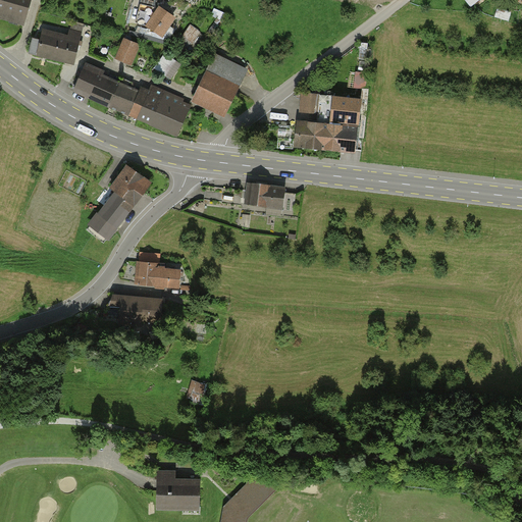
[(0,0),(0,17),(22,24),(30,0),(0,0)]
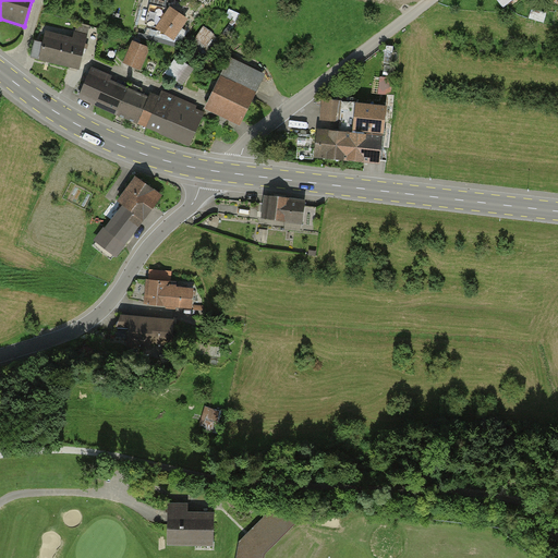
[(185,20),(170,9),(164,8),(158,27),(173,37),(185,20)]
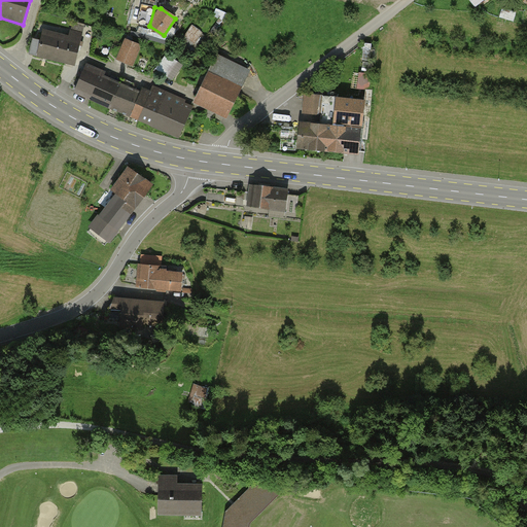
[(39,25),(31,55),(73,65),(82,27),(73,24),(71,32),(39,25)]
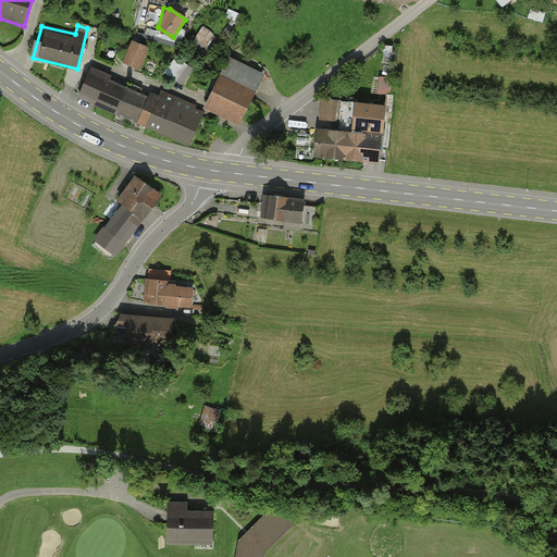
[(207,51),(217,33),(203,25),(193,44),(207,51)]
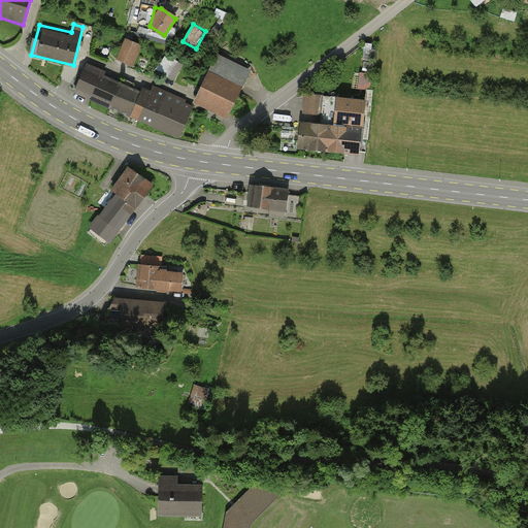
[(133,66),(141,46),(126,40),(118,59),(133,66)]
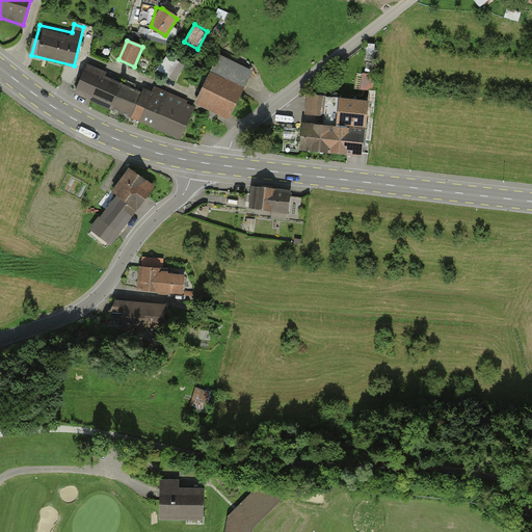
[(174,81),(183,68),(168,57),(159,71),(174,81)]
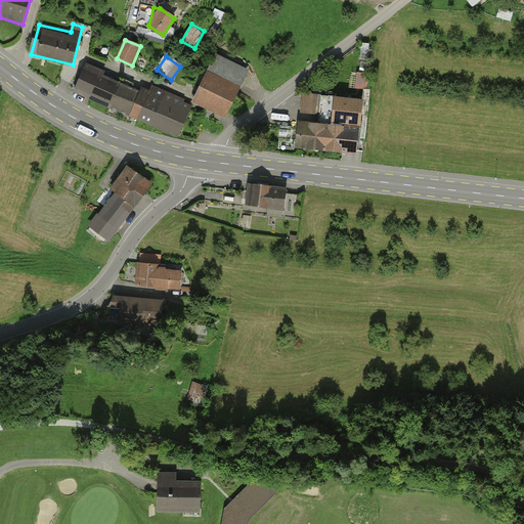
[(197,96),(226,112),(246,72),(216,56),(197,96)]
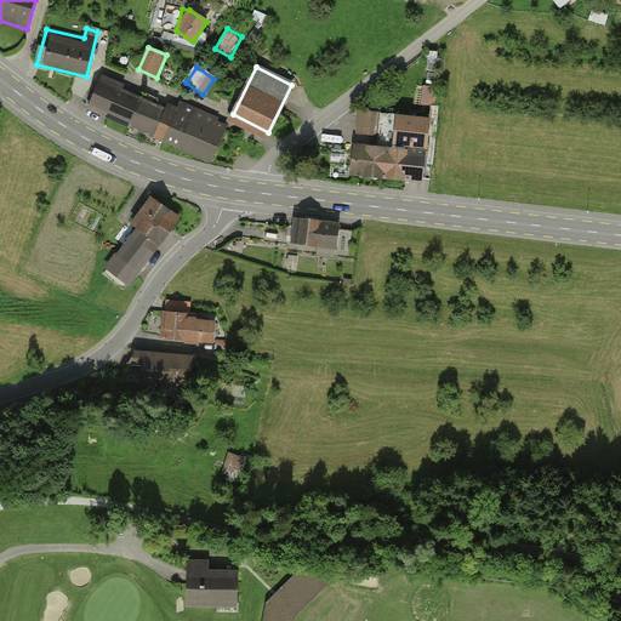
[(103,75),(89,107),(131,126),(165,140),(180,147),(210,160),(224,131),(208,125),(211,117),(183,106),(178,115),(155,106),(158,100),(147,95),(144,101),(118,89),(120,83),(103,75)]
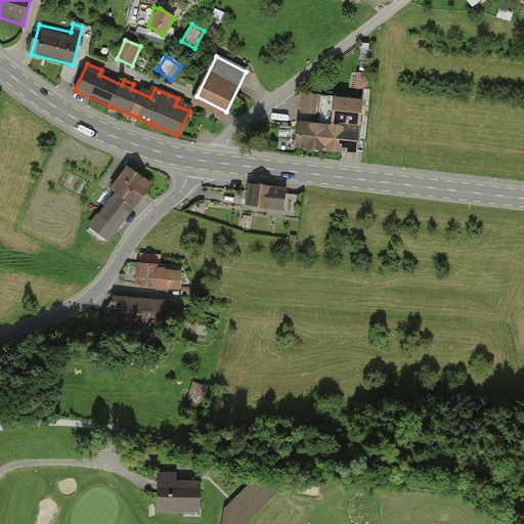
[(367,87),(369,69),(359,68),(357,86),(367,87)]
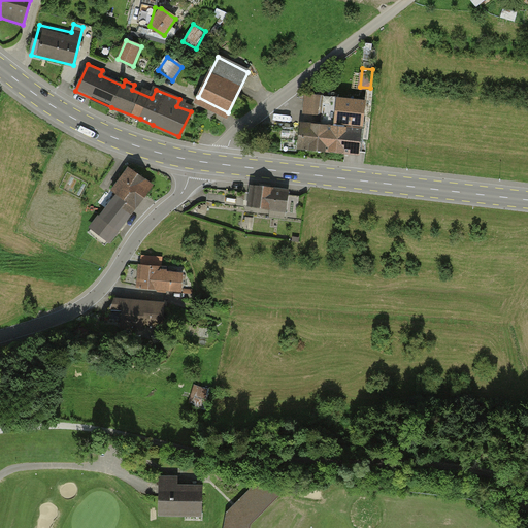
[(324,91),(307,89),(305,112),(322,114),(324,91)]
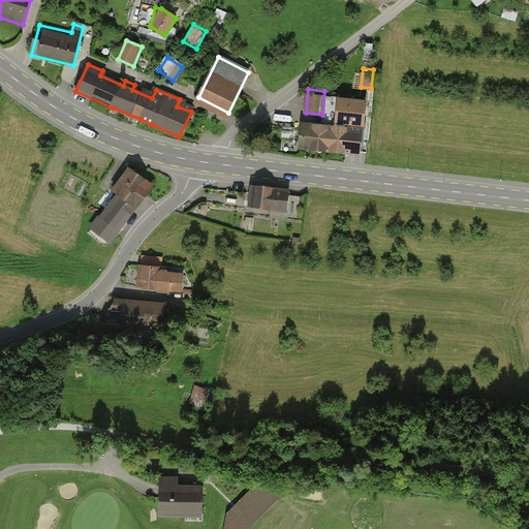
[(365,102),(341,100),(339,121),(362,124),(365,102)]
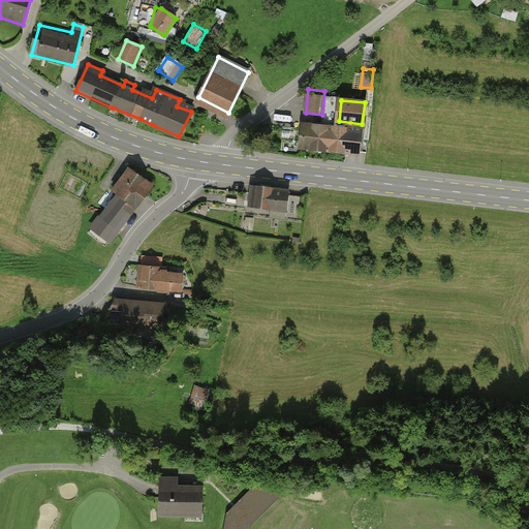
[(304,124),(301,148),(359,154),(362,130),(304,124)]
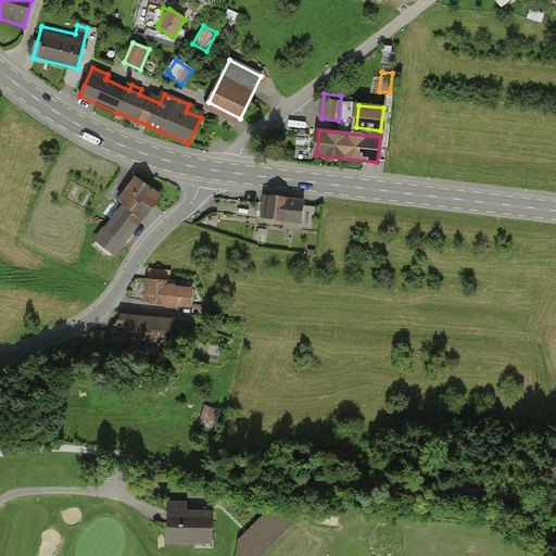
[(115,252),(159,196),(135,178),(118,201),(124,205),(98,239),(115,252)]
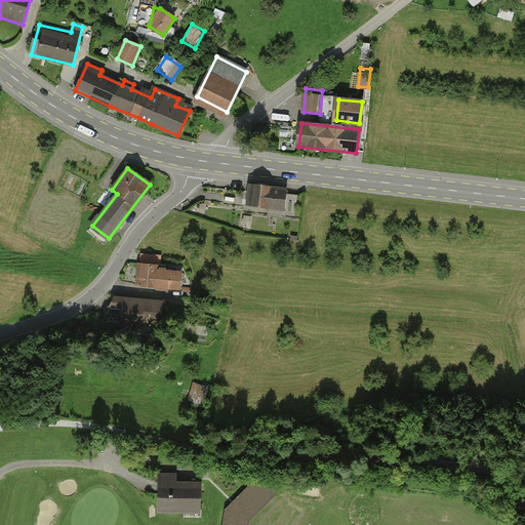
[(284,192),(243,186),(240,206),(281,211),(284,192)]
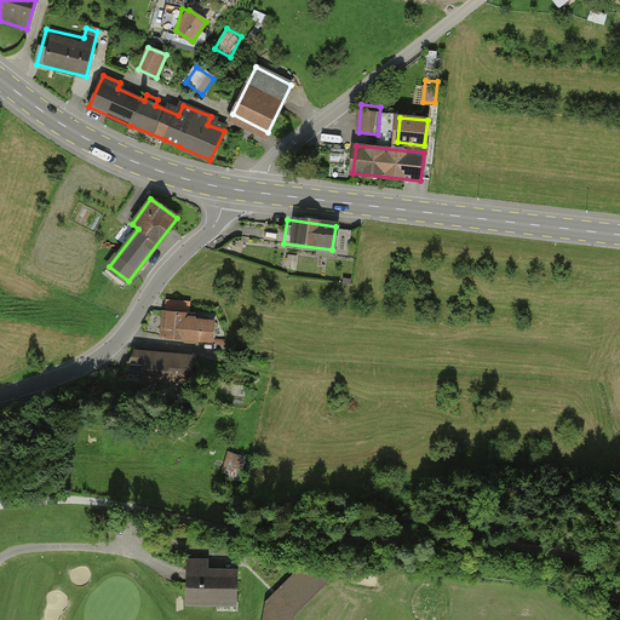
[(189,303),(166,300),(162,337),(212,340),(213,322),(194,320),(195,314),(188,314),(189,303)]
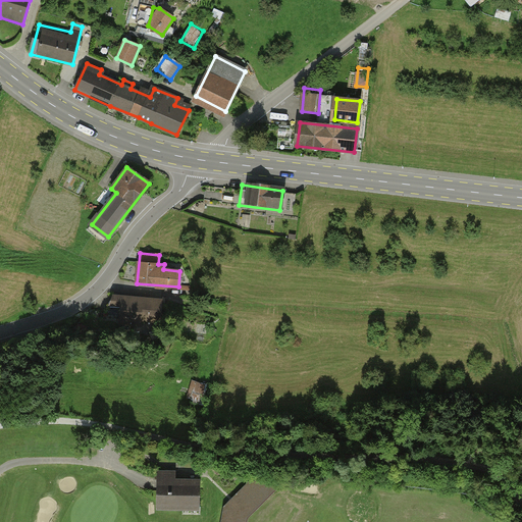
[(161,301),(113,296),(105,315),(121,317),(121,323),(141,325),(141,318),(159,320),(161,301)]
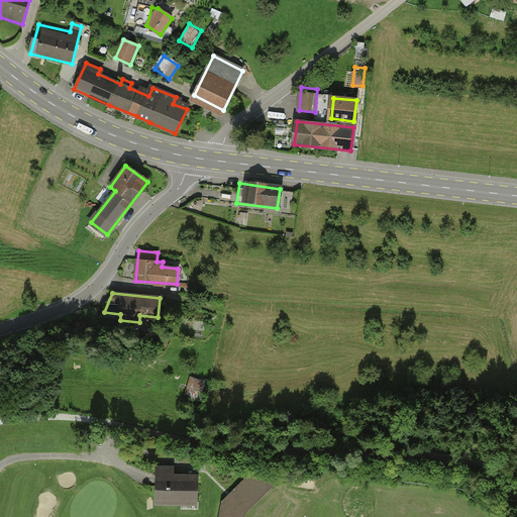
[(205,381),(191,377),(186,394),(201,398),(205,381)]
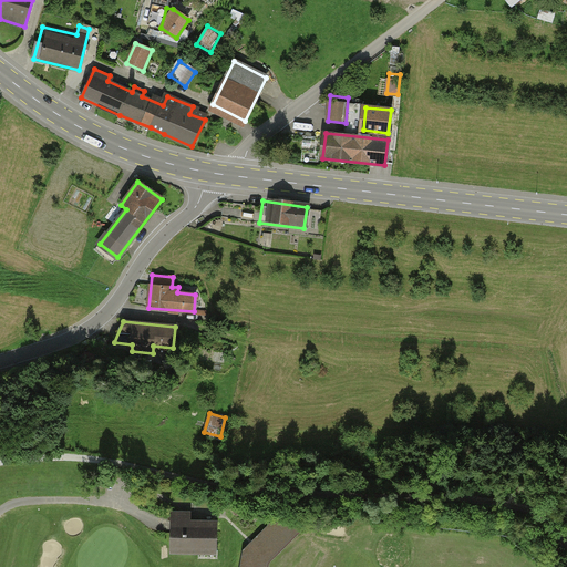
[(189,514),(172,514),(172,554),(216,554),(216,524),(189,523),(189,514)]
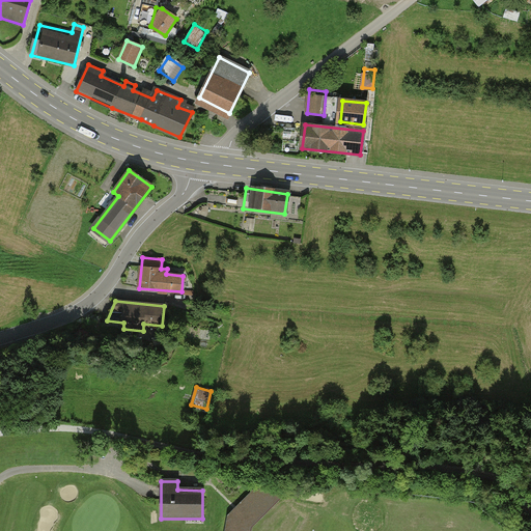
[(271,490),(254,490),(228,515),(225,530),(242,530),(244,524),(275,493),(271,490)]
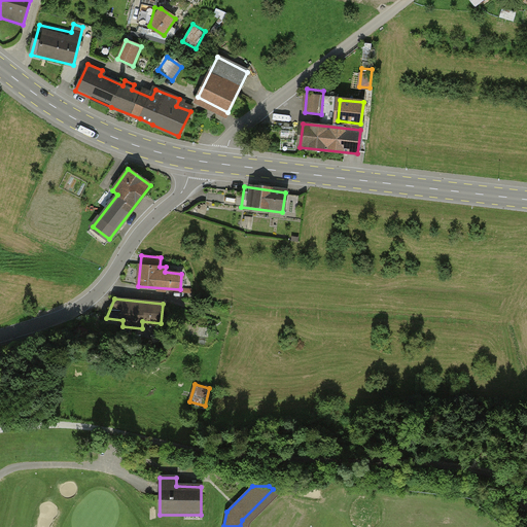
All buildings are outlined.
